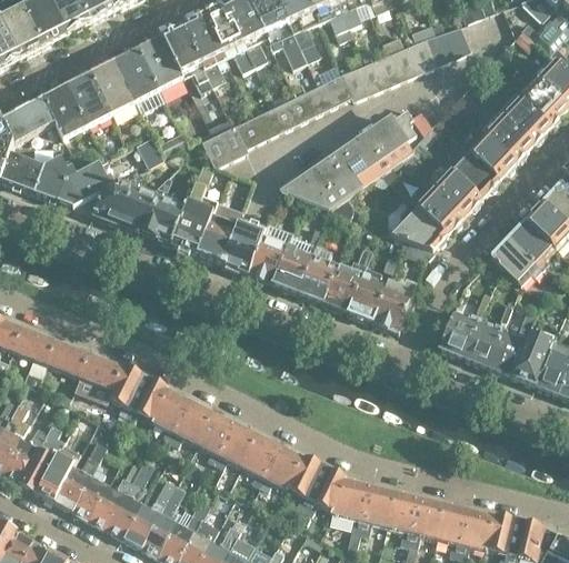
[(9,0),(0,4),(0,17),(21,58),(45,47),(21,0),(9,0)]
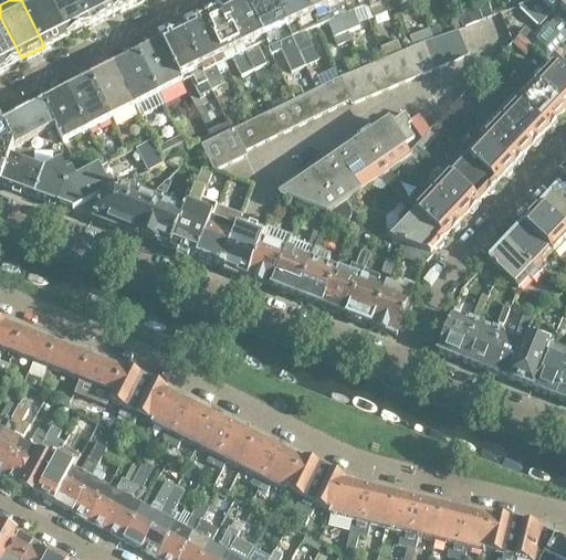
[(21,0),(44,46),(66,35),(67,35),(50,0),(21,0)]
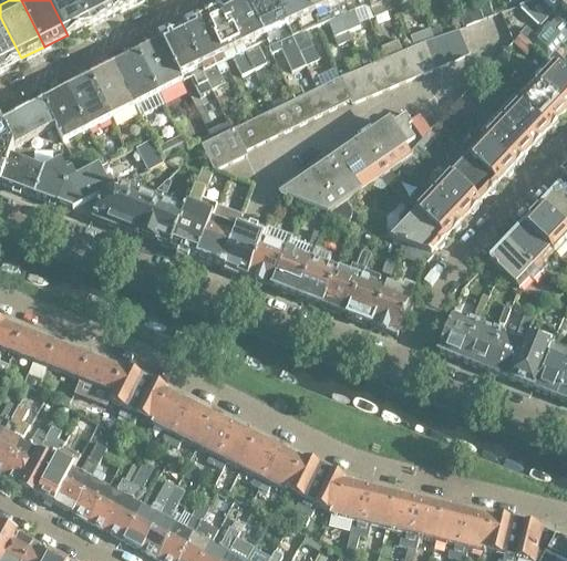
[(50,0),(68,35),(90,23),(91,22),(80,0),(50,0)]
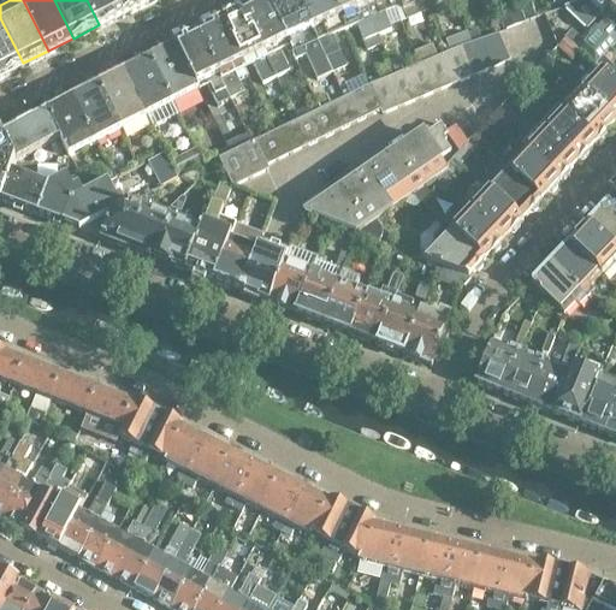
[(87,0),(99,24),(124,12),(118,0),(87,0)]
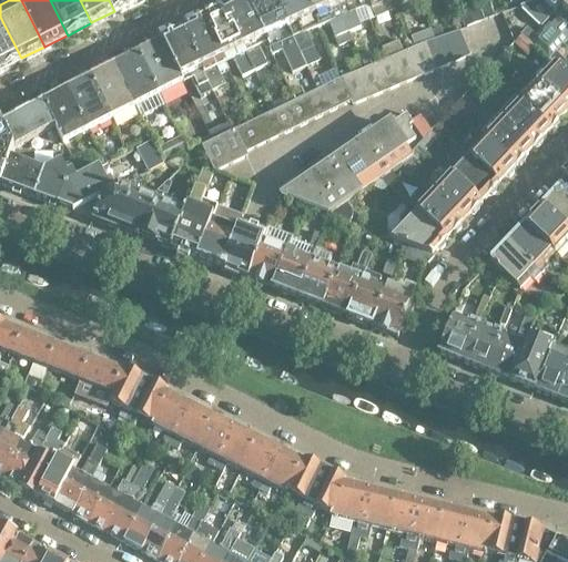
[(109,0),(114,11),(135,0),(109,0)]
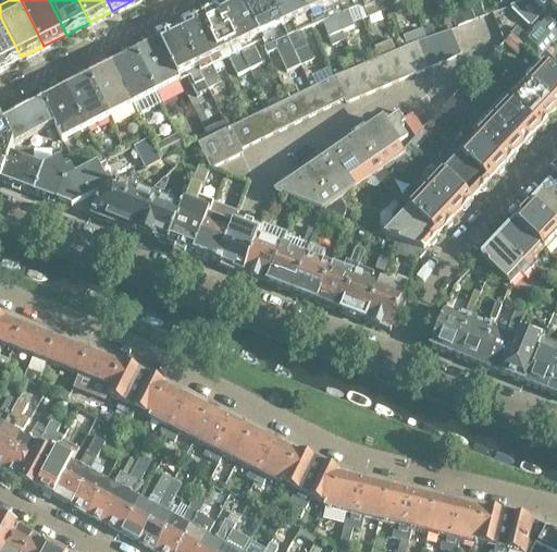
[(234,0),(220,7),(248,66),(262,60),(257,48),(265,44),(261,34),(243,0),(234,0)]
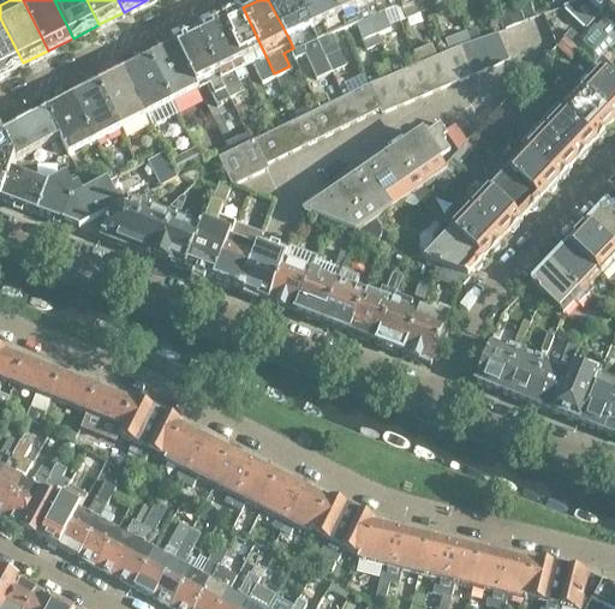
[(268,0),(288,37),(293,48),(305,42),(314,59),(324,54),(299,0),(268,0)]
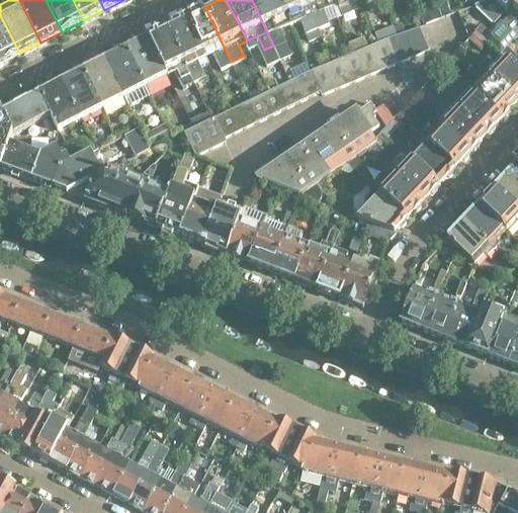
[(252,0),(273,46),(279,58),(291,53),(285,39),(279,25),(289,21),(286,12),(280,0),(252,0)]
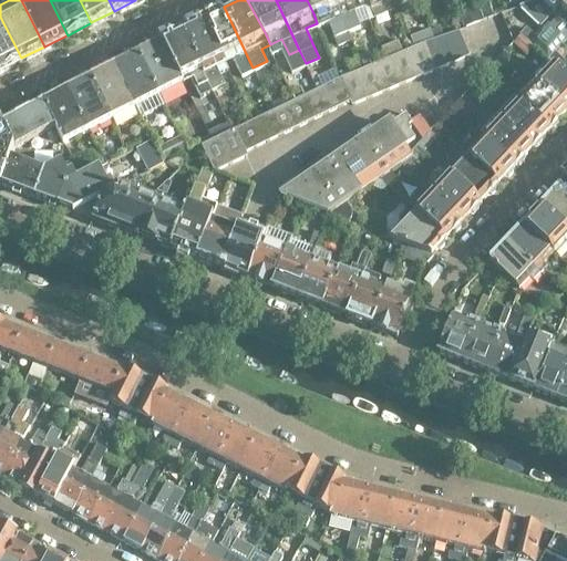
[(307,0),(313,13),(325,8),(336,34),(348,29),(336,0),(307,0)]
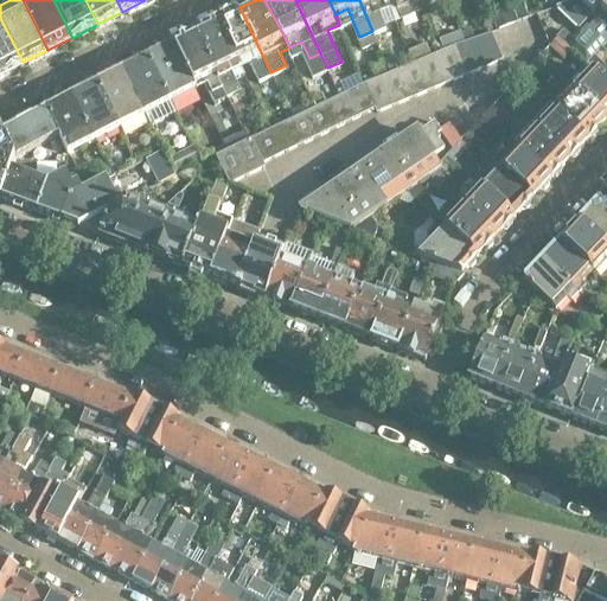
[(359,0),(372,31),(387,24),(381,10),(390,5),(388,0),(359,0)]
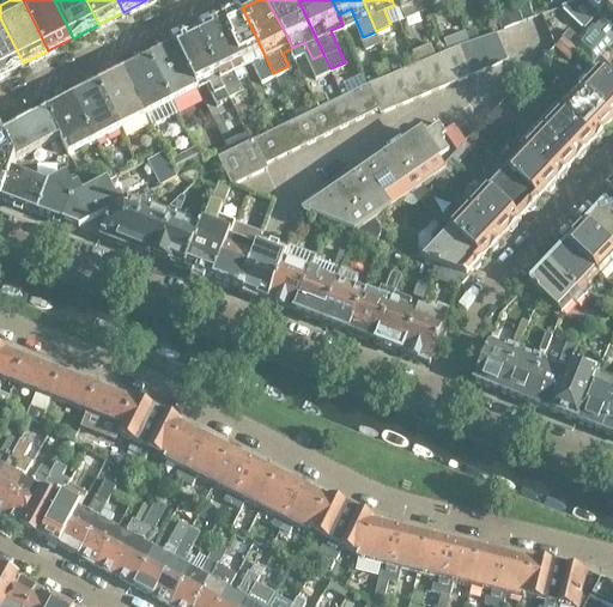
[(392,0),(398,12),(423,2),(422,0),(392,0)]
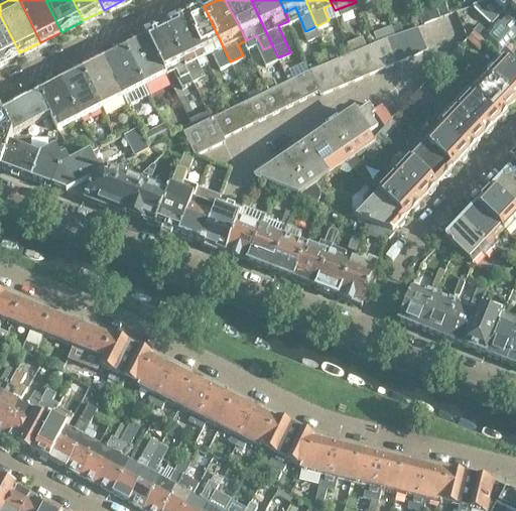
[(447,9),(444,0),(436,0),(433,1),(438,13),(447,9)]
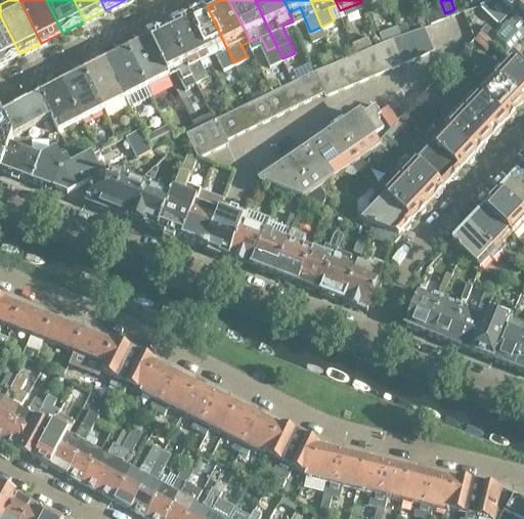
[(499,22),(519,0),(485,0),(479,2),(499,22)]
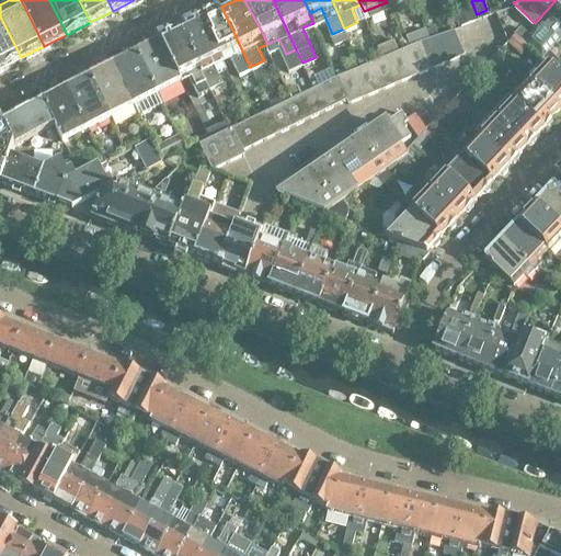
[(556,0),(535,23),(528,30),(522,37),(540,55),(560,33),(560,0),(556,0)]
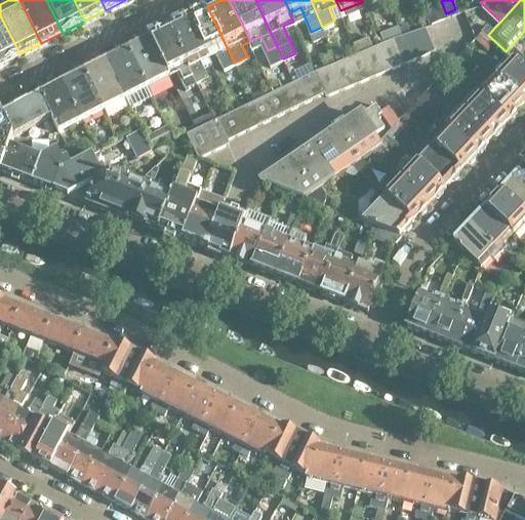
[(445,16),(441,3),(423,9),(429,23),(445,16)]
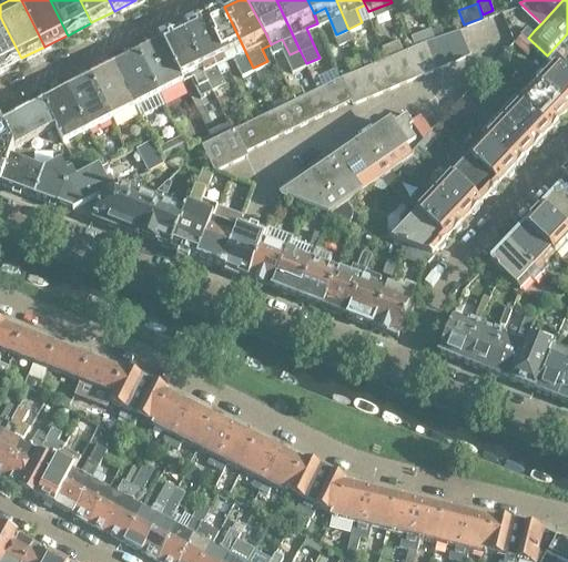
[(224,7),(205,17),(224,54),(232,51),(243,72),(253,68),(224,7)]
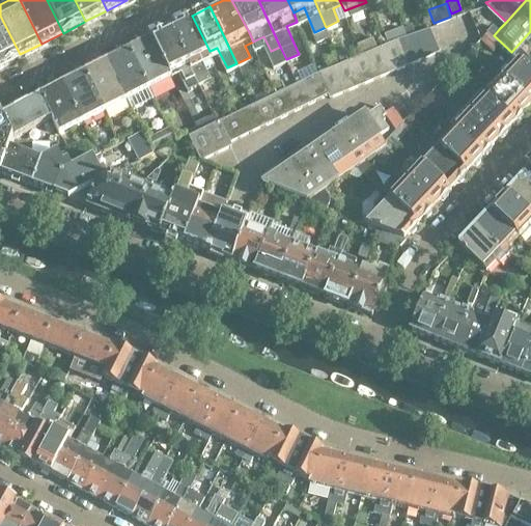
[(0,16),(0,63),(20,54),(0,16)]
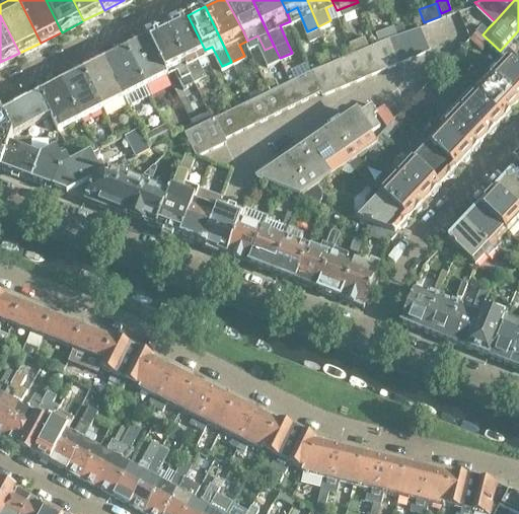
[(188,15),(169,24),(196,79),(206,74),(201,64),(210,60),(205,50),(188,15)]
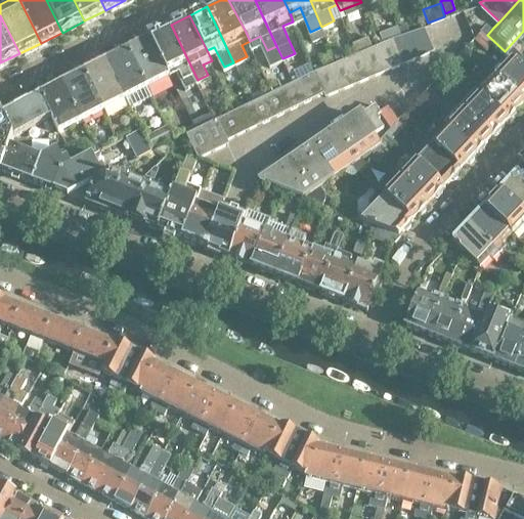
[(493,28),(486,22),(480,28),(481,29),(487,35),(493,28)]
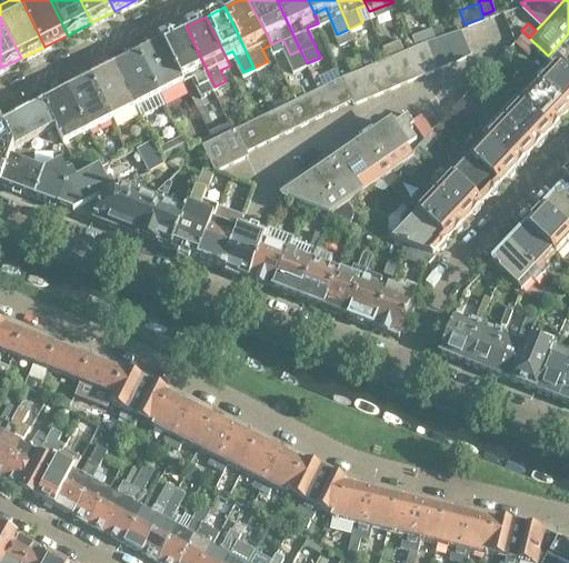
[(443,32),(441,24),(431,28),(433,36),(443,32)]
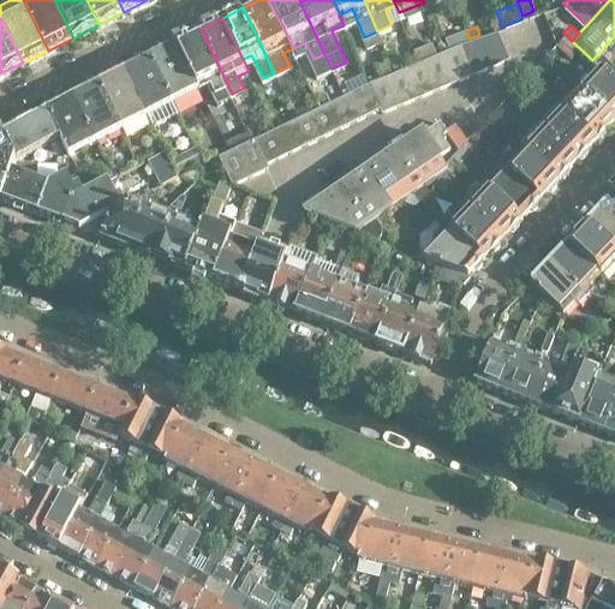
[(201,29),(175,40),(196,82),(206,77),(218,101),(232,94),(201,29)]
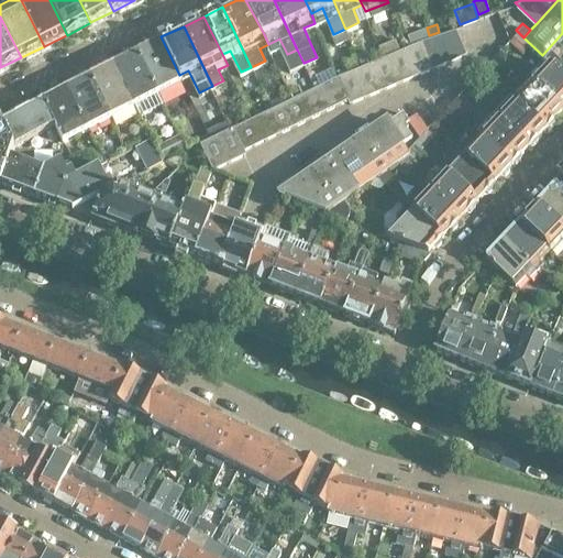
[(429,36),(424,26),(404,35),(408,45),(421,40),(423,39),(429,36)]
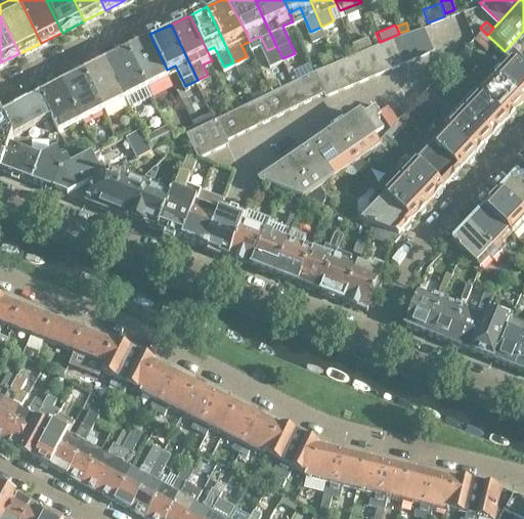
[(394,36),(392,37),(393,37),(402,60),(432,48),(423,26),(399,34),(394,36)]
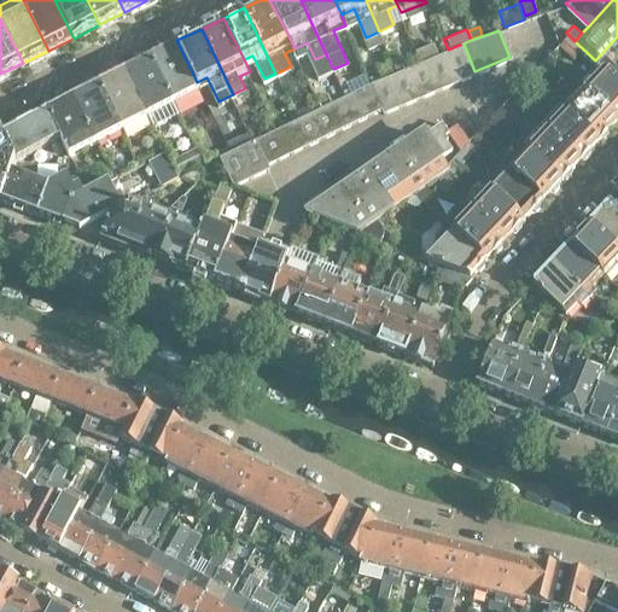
[(383,41),(379,31),(366,38),(369,47),(383,41)]
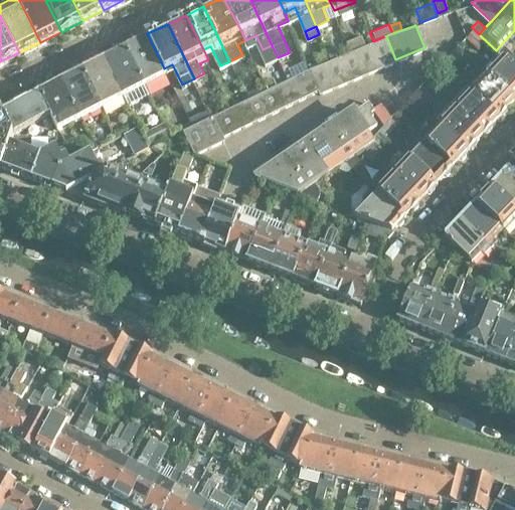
[(479,34),(473,28),(466,35),(477,46),(484,39),(479,34)]
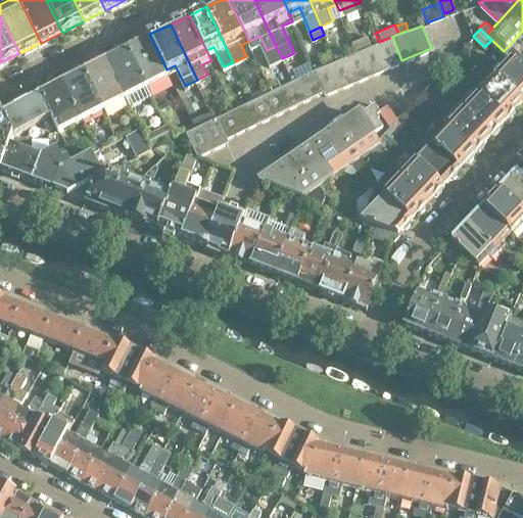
[(149,34),(129,44),(148,84),(169,73),(167,69),(149,34)]
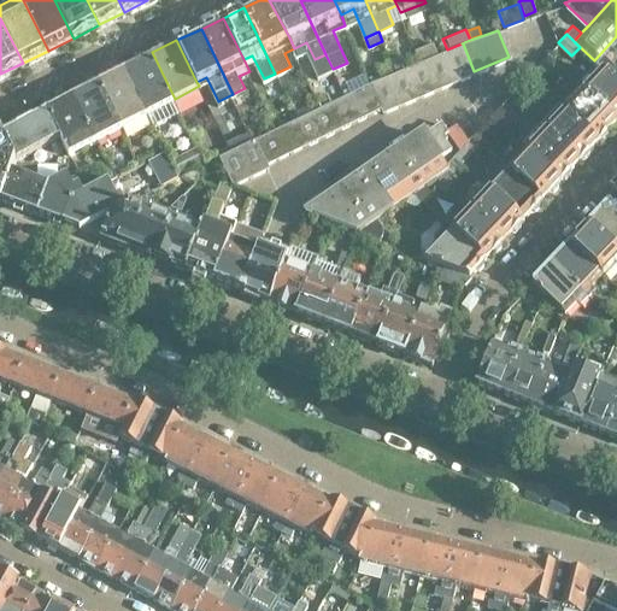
[(439,52),(433,40),(413,48),(419,62),(439,52)]
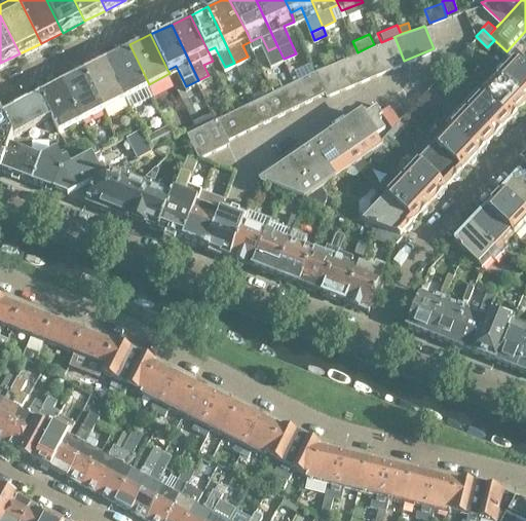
[(325,66),(314,70),(325,89),(326,94),(404,61),(395,37),(393,37),(381,42),(358,52),(336,61),(325,66)]
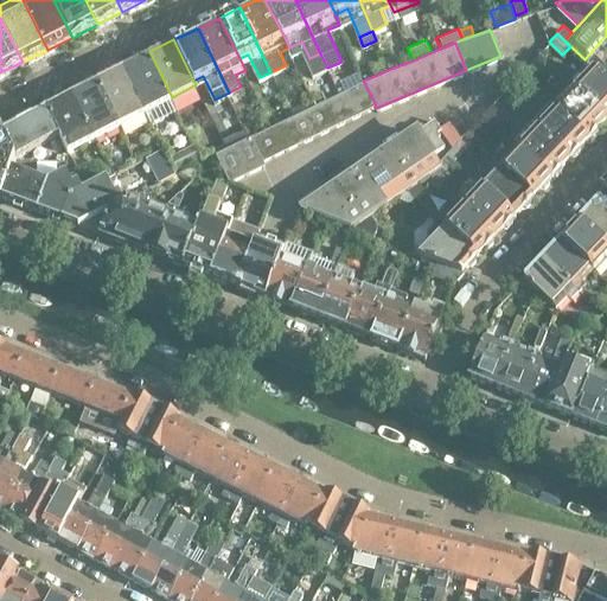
[(606,80),(606,62),(595,50),(587,59),(587,61),(587,62),(606,80)]
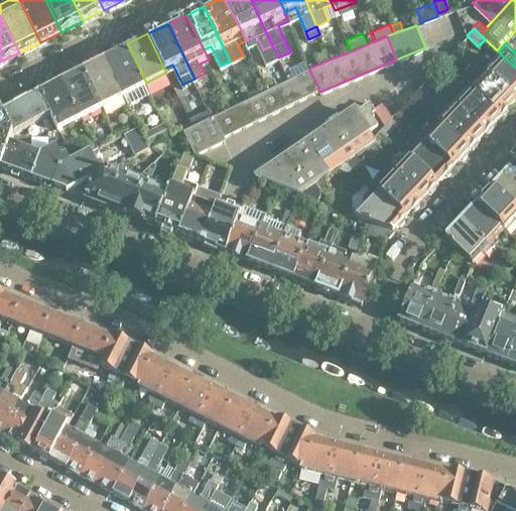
[(127,43),(106,54),(125,93),(146,83),(127,43)]
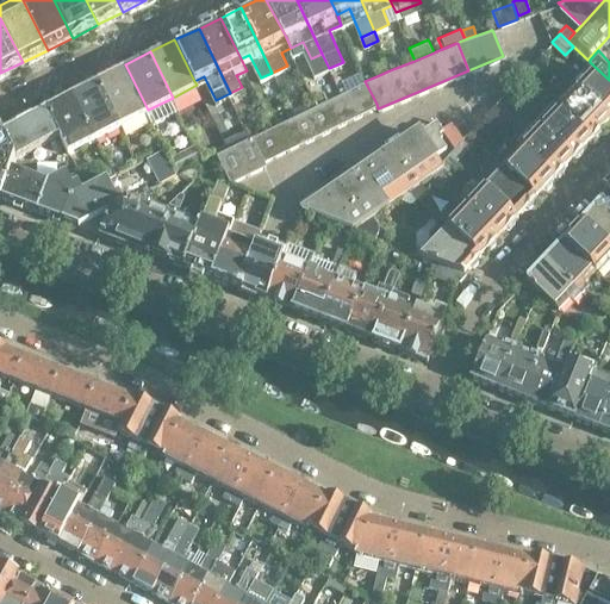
[(410,61),(405,51),(392,56),(397,67),(410,61)]
